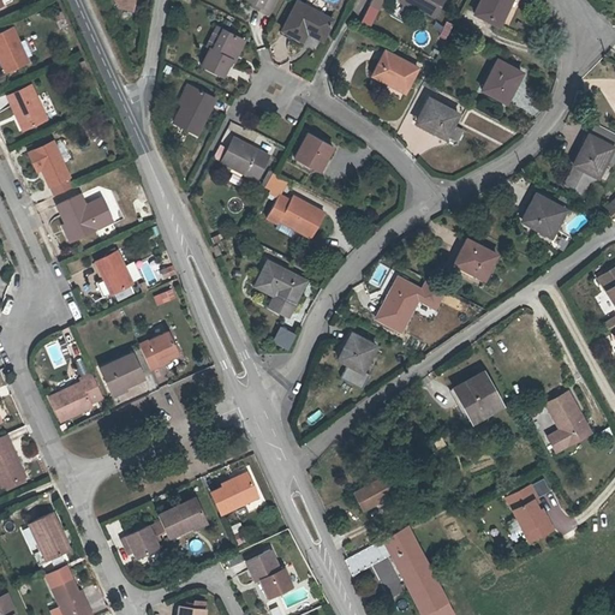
[(250,0),(262,6),(260,10),(270,15),(278,0),(250,0)]
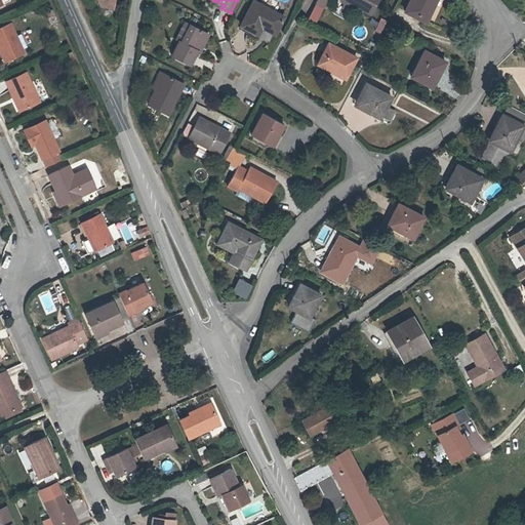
[(328,0),(318,0),(309,19),(317,24),(328,0)]
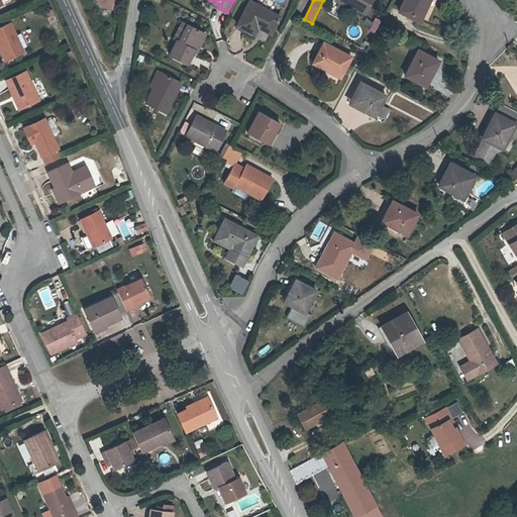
[(353,6),(341,0),(338,0),(337,3),(350,10),(353,6)]
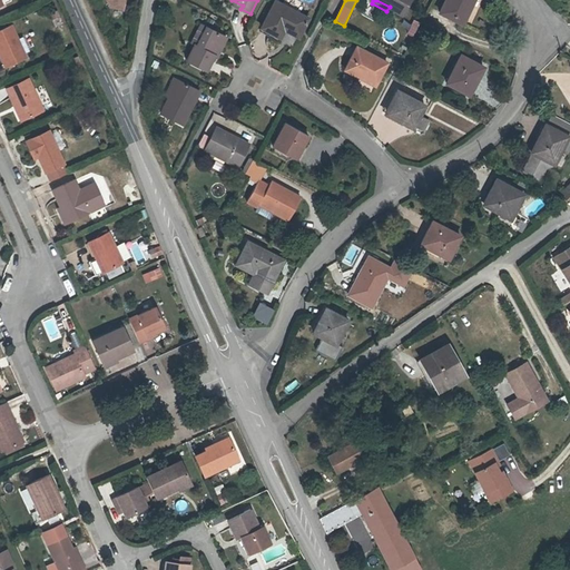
[(376,0),(390,7),(404,15),(411,0),(376,0)]
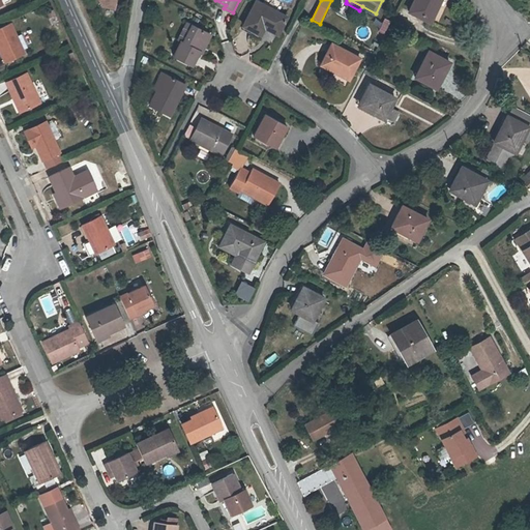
[(443,0),(418,0),(413,11),(434,22),(443,0)]
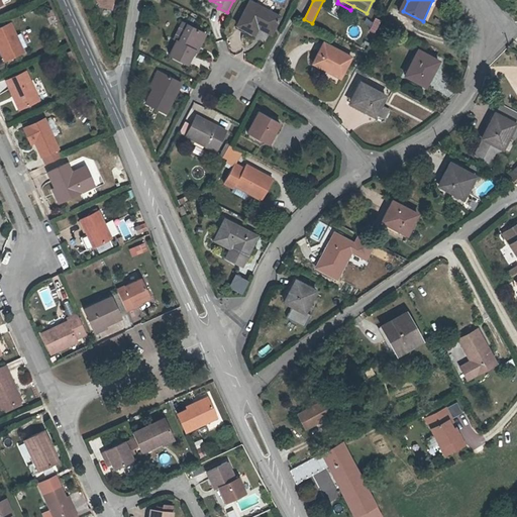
[(239,27),(247,31),(252,33),(255,26),(272,34),(281,17),(252,2),(239,27)]
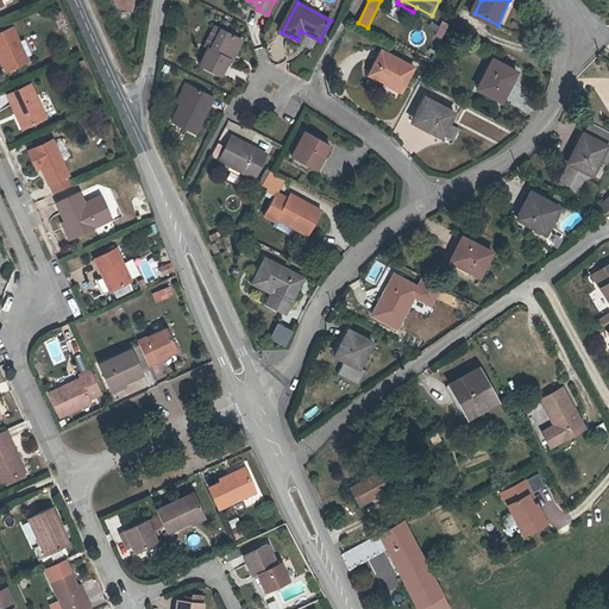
[(55,14),(58,27),(67,25),(62,12),(55,14)]
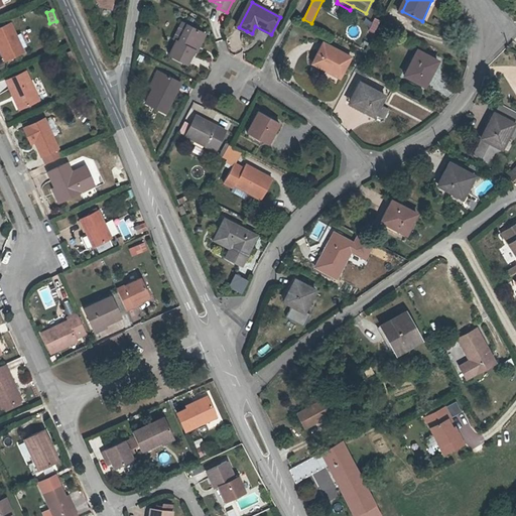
[(24,52),(11,22),(0,26),(0,46),(6,60),(24,52)]
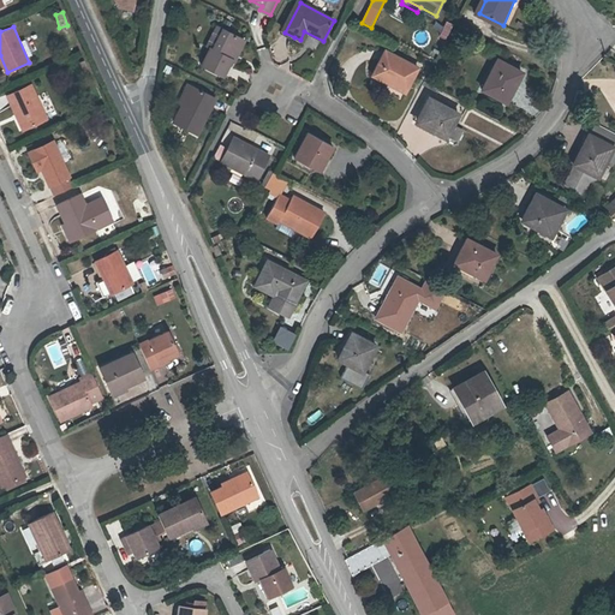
[(214,51),(225,30),(220,28),(209,47),(212,48),(214,51)]
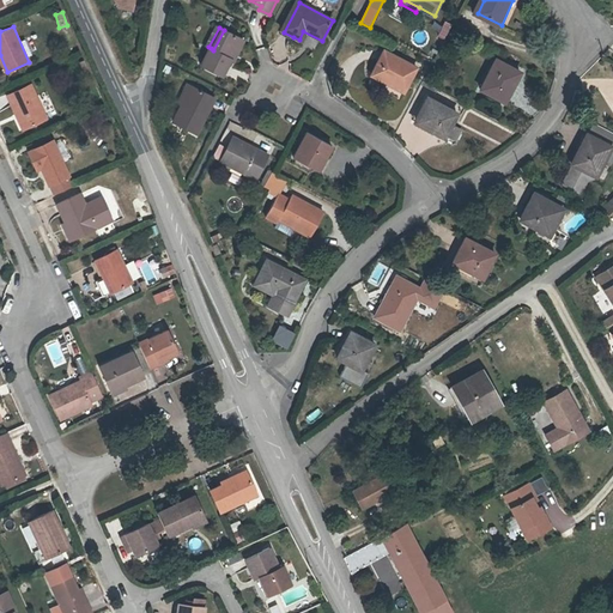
[(213,50),(211,48),(201,65),(222,76),(231,60),(235,62),(246,42),(224,30),(213,50)]
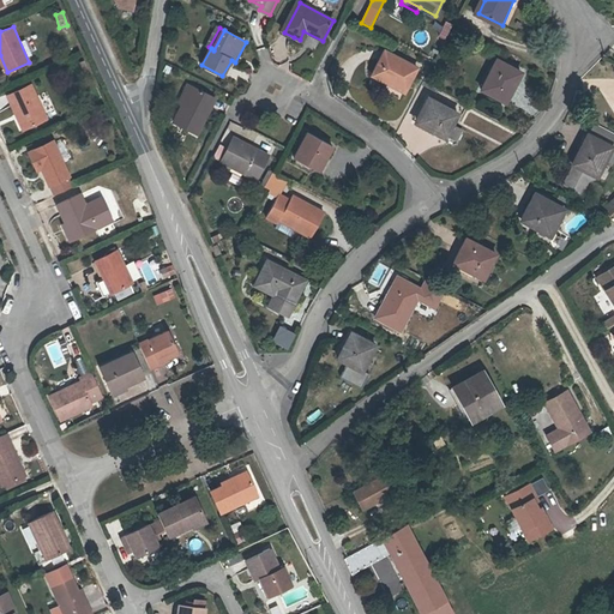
[(419,70),(385,52),(375,73),(408,90),(419,70)]
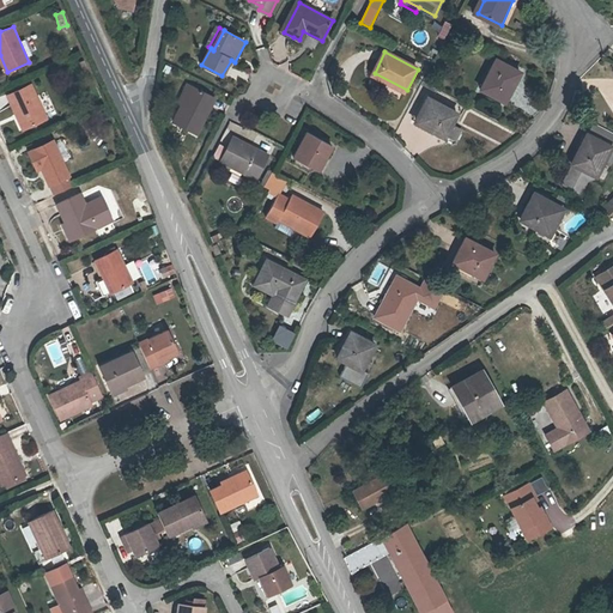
[(522,73),(498,61),(485,87),(508,99),(522,73)]
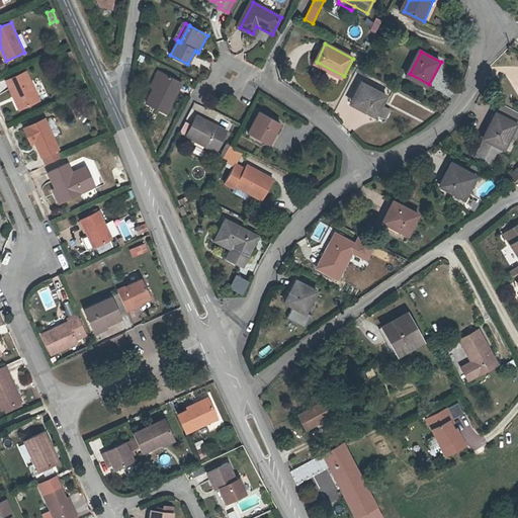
[(154,88),(163,72),(159,70),(150,86),(154,88)]
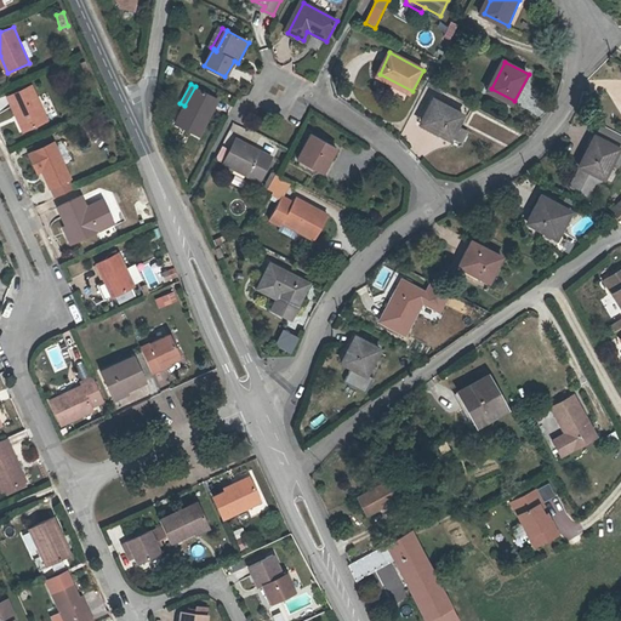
[(49,120),(34,86),(10,96),(24,130),(49,120)]
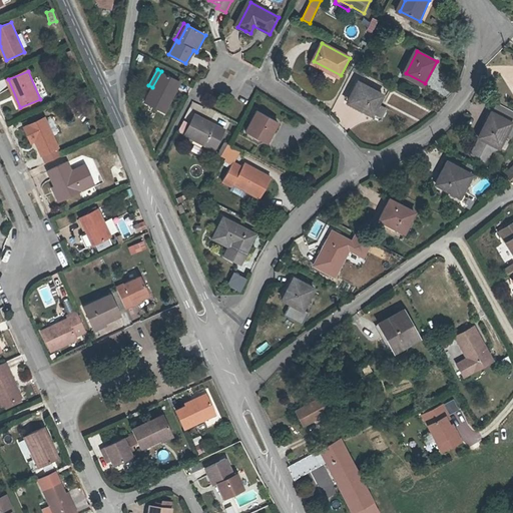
[(161,71),(152,87),(144,101),(164,112),(181,82),(161,71)]
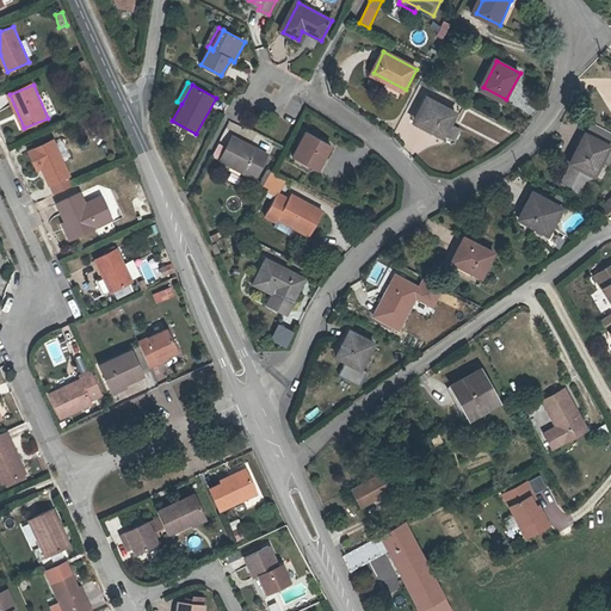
[(456,116),(427,100),(417,122),(446,136),(456,116)]
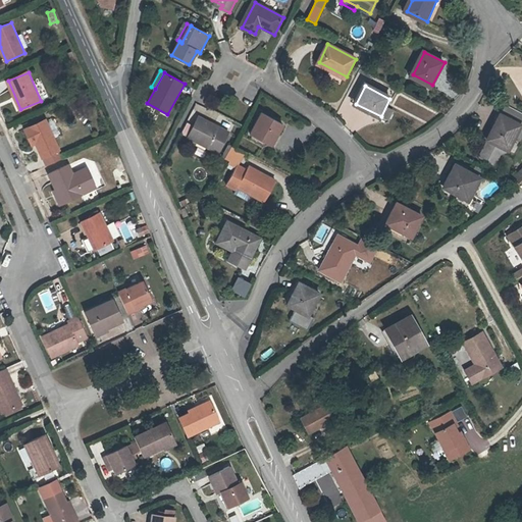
[(521,112),(507,105),(503,114),(521,124),(521,126),(516,139),(521,137),(521,112)]
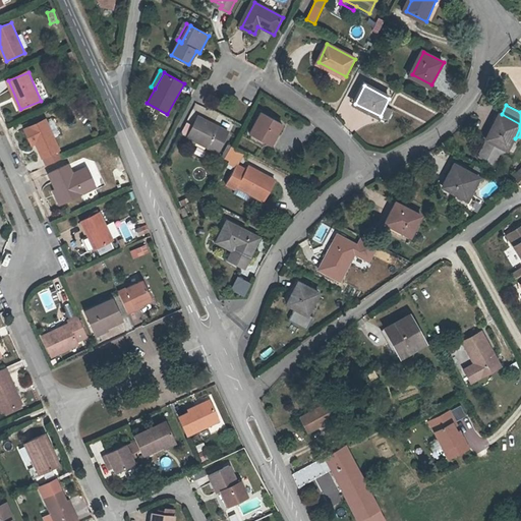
[(284,124),(264,114),(252,135),(273,147),(284,124)]
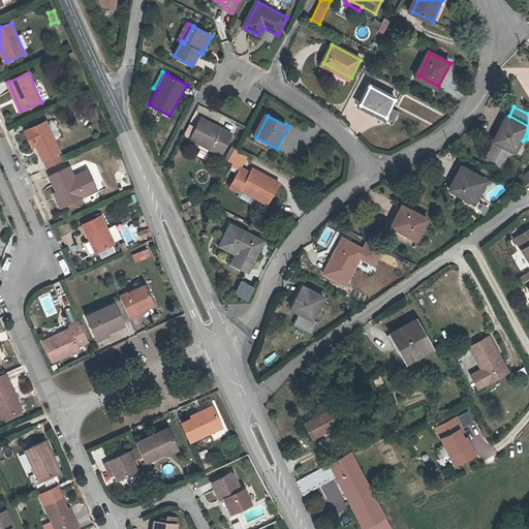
[(528,128),(528,126),(509,116),(495,144),(496,144),(516,154),(523,141),(528,128)]
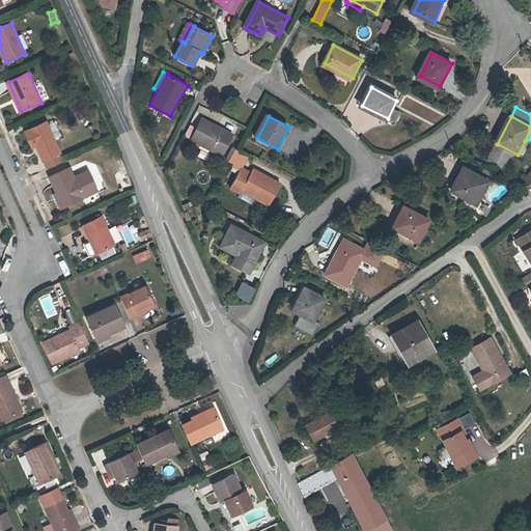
[(233,135),(203,118),(192,140),(221,157),(233,135)]
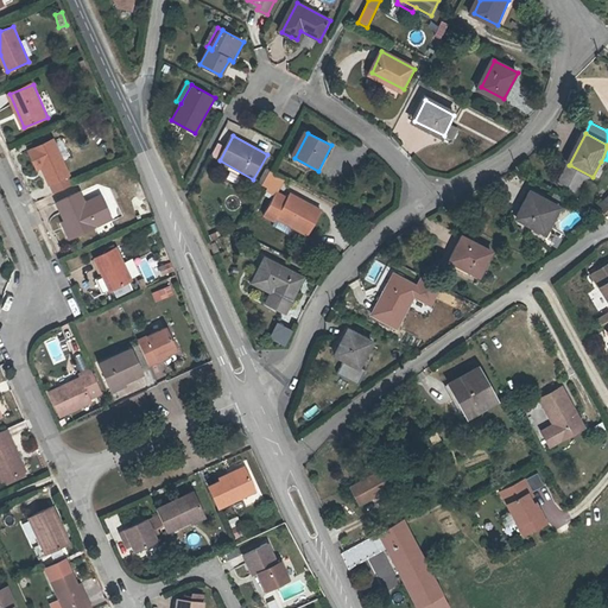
[(40,160),(43,168),(54,191),(71,183),(52,138),(27,150),(33,163),(40,160)]
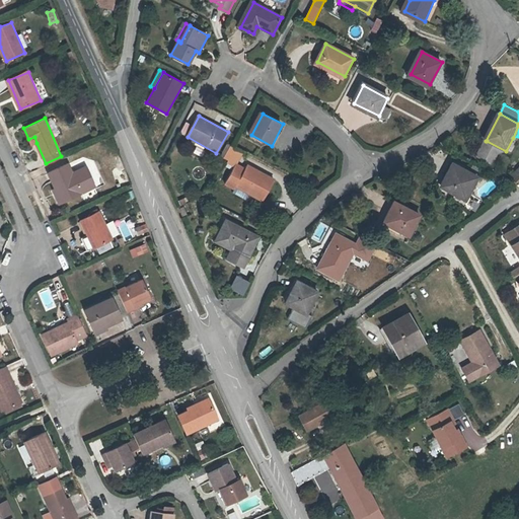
[(34,137),(28,139),(30,146),(36,143),(34,137)]
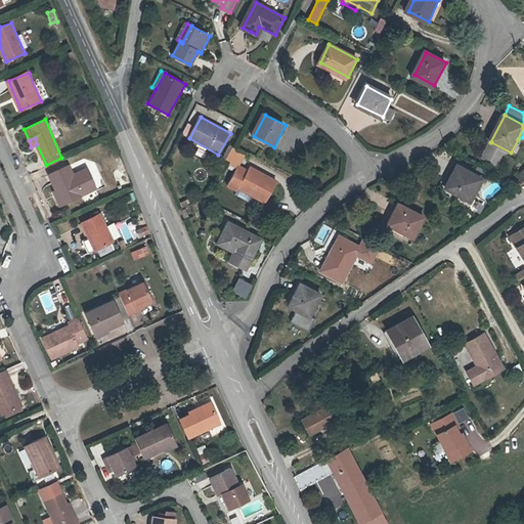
[(511,153),(491,142),(483,160),(498,167),(504,156),(511,153)]
